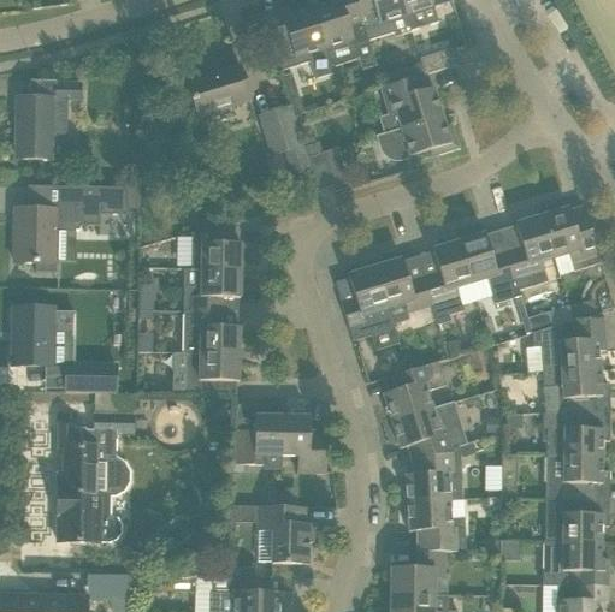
[(327,0),(312,5),(325,47),(331,65),(359,57),(355,43),(370,39),(367,33),(358,0),(327,0)]
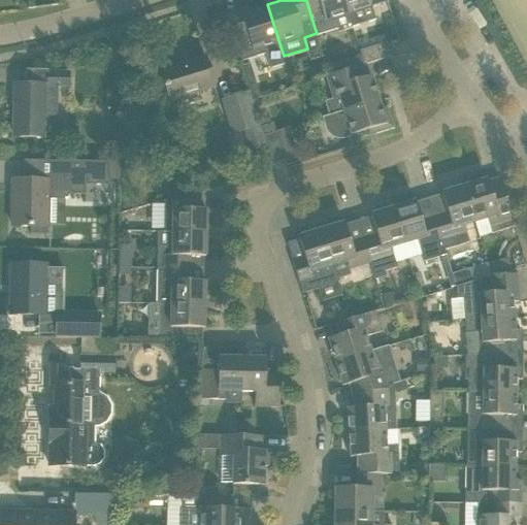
[(306,0),(315,28),(317,33),(337,27),(334,15),(348,11),(351,10),(347,0),(306,0)]
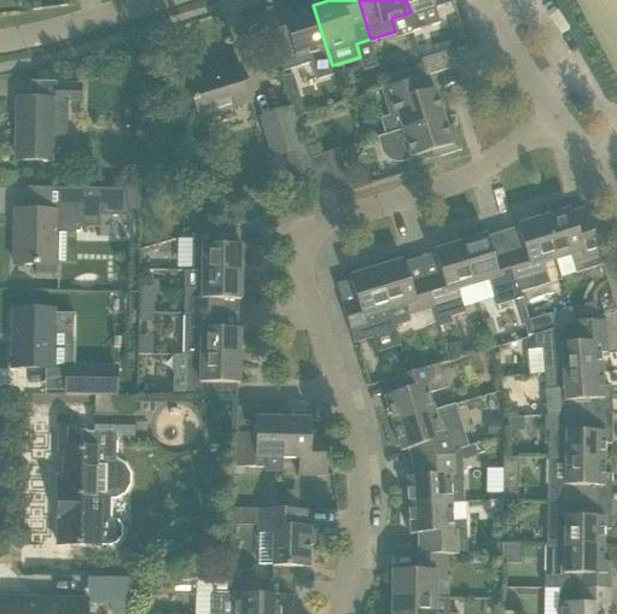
[(406,0),(411,12),(407,13),(412,29),(438,21),(434,5),(450,0),(406,0)]
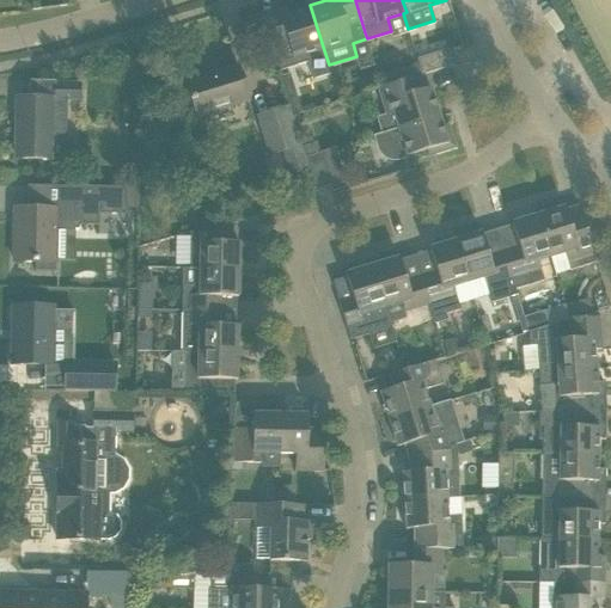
[(279,6),(263,11),(270,34),(281,68),(309,60),(313,77),(331,72),(329,65),(323,47),(310,5),(281,14),(279,6)]
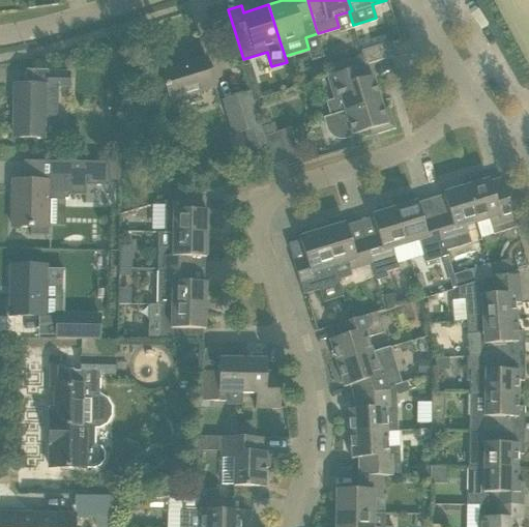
[(357,37),(365,63),(393,54),(389,39),(371,46),(366,34),(357,37)]
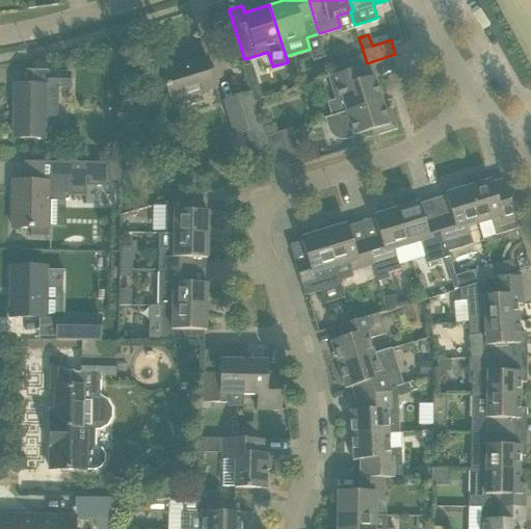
[(217,85),(213,73),(207,53),(161,68),(171,100),(217,85)]
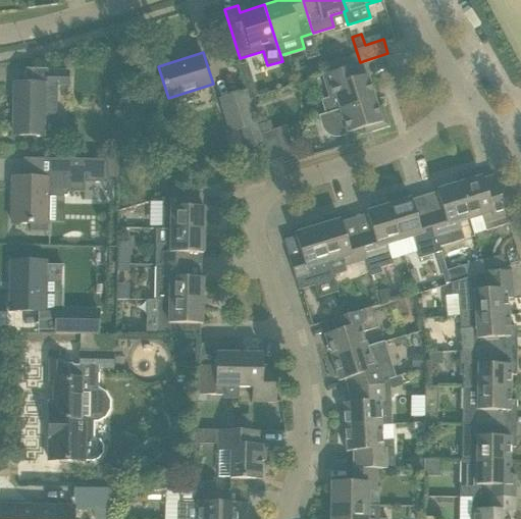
[(339,56),(321,61),(325,73),(342,67),(339,56)]
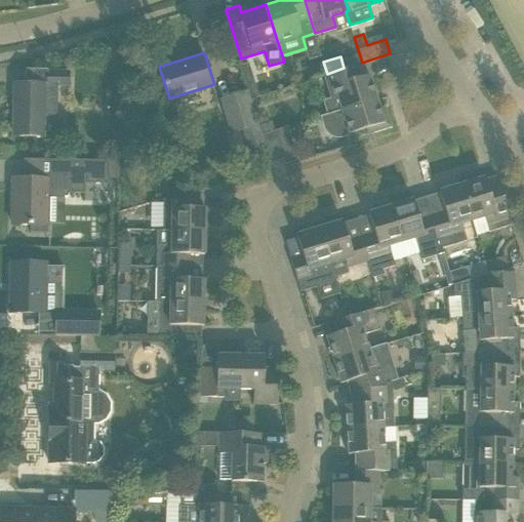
[(332,97),(325,99),(328,112),(341,108),(377,96),(375,91),(369,72),(364,74),(360,63),(344,68),(327,74),(325,74),(332,97)]
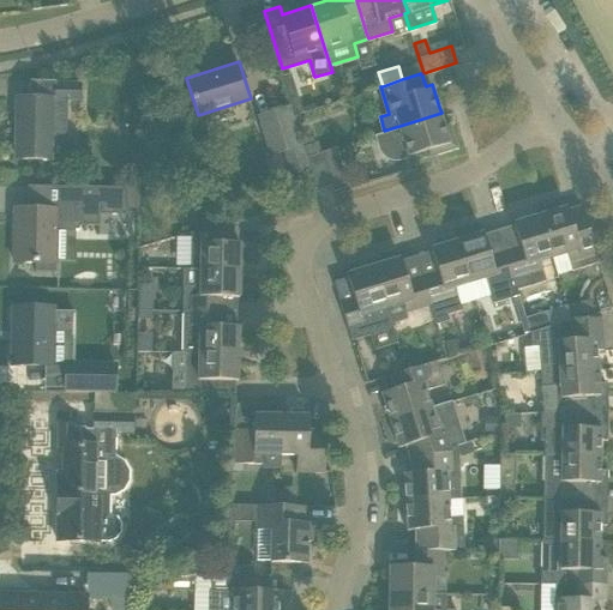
[(66,139),(66,106),(68,106),(68,96),(80,96),(80,82),(56,80),(56,94),(52,94),(52,95),(18,95),(17,155),(41,156),(53,156),(53,139),(66,139)]
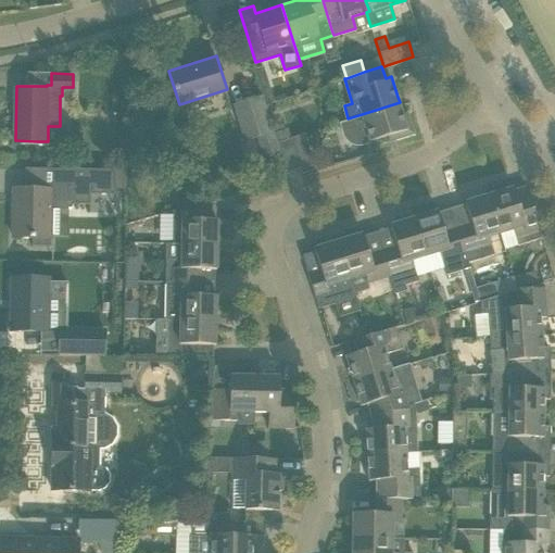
[(269,82),(261,84),(266,102),(275,99),(269,82)]
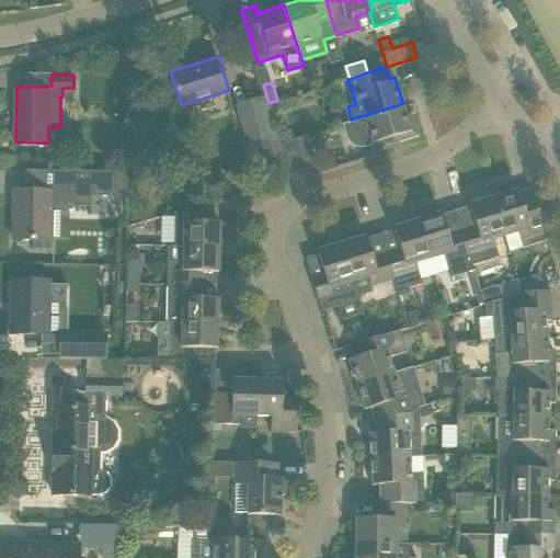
[(282,154),(278,141),(264,95),(237,103),(248,139),(261,136),(267,158),(282,154)]
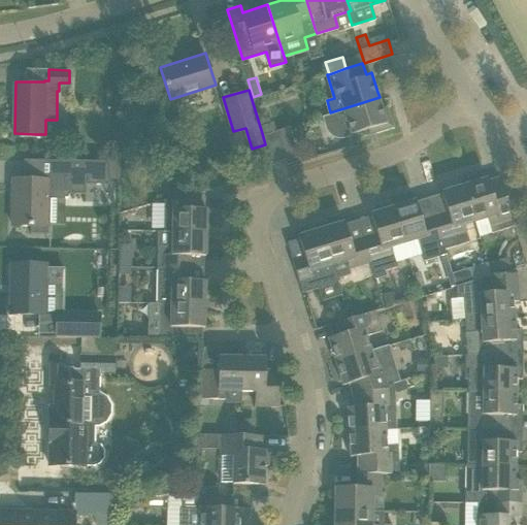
[(330,112),(323,115),(327,128),(327,129),(328,130),(329,131),(329,132),(330,132),(331,133),(332,134),(333,135),(334,135),(335,136),(336,136),(337,136),(338,136),(339,136),(341,136),(342,136),(343,136),(353,133),(352,132),(367,127),(369,132),(393,125),(387,104),(382,105),(380,97),(343,108),(330,112)]
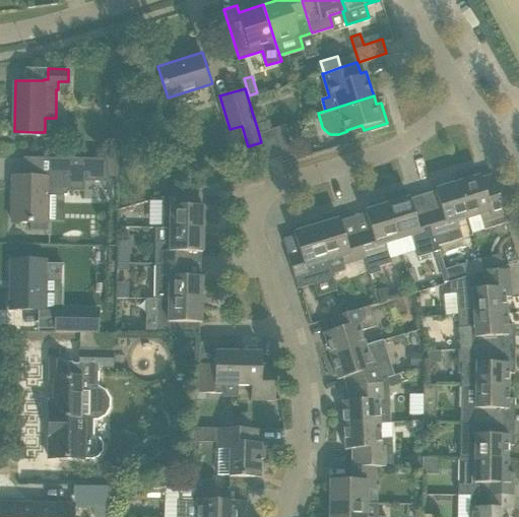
[(257,122),(260,131),(272,127),(273,127),(270,118),(257,122)]
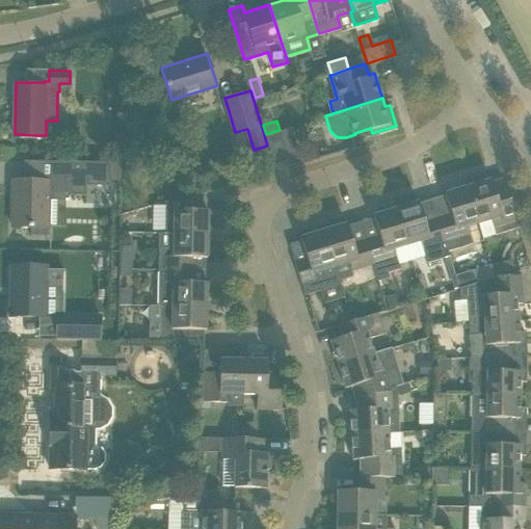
[(135,138),(135,125),(126,125),(126,138),(135,138)]
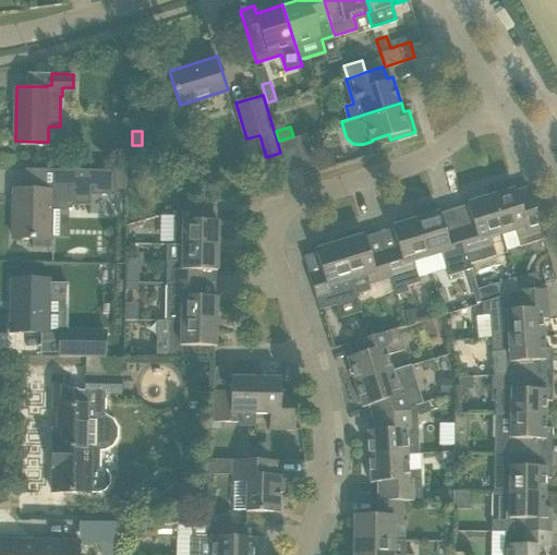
[(302,166),(295,144),(293,136),(292,136),(279,141),(288,169),(302,166)]
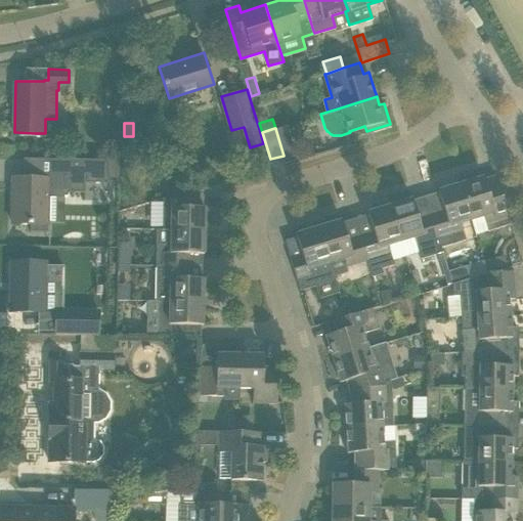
[(68,194),(68,188),(85,189),(85,179),(120,179),(121,162),(86,162),(49,161),(49,176),(34,176),(13,176),(13,221),(31,221),(31,230),(48,230),(48,193),(68,194)]
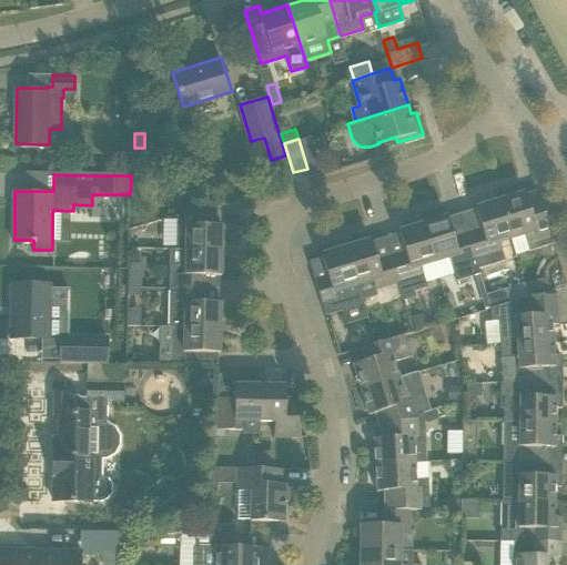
[(532,212),(528,200),(525,191),(500,198),(512,235),(524,232),(529,249),(554,241),(549,223),(544,208),(532,212)]
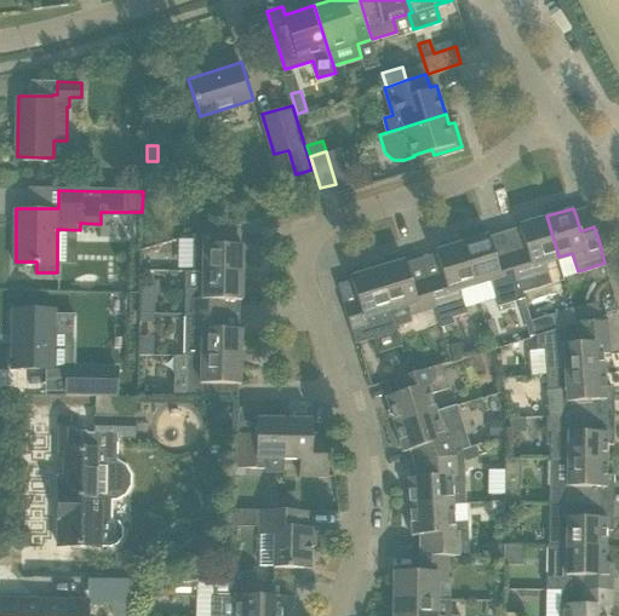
[(559,257),(546,216),(519,224),(526,247),(510,252),(519,280),(522,291),(565,278),(559,257)]
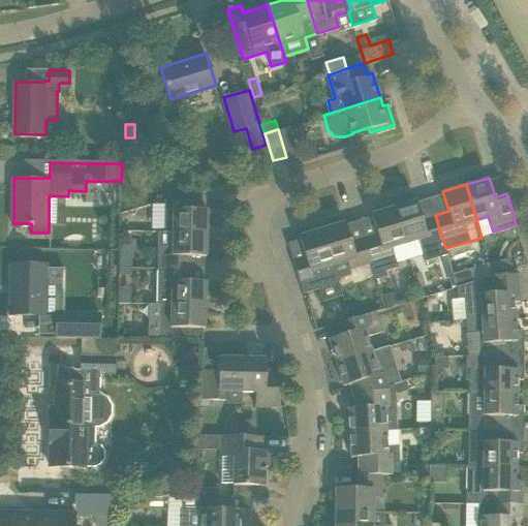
[(164,216),(164,229),(173,229),(207,230),(207,207),(202,207),(202,187),(165,198),(165,207),(164,207),(164,216)]
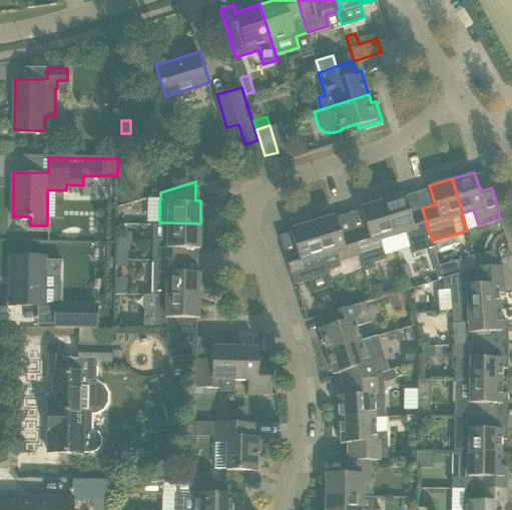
[(433,245),(432,240),(429,231),(422,208),(410,212),(404,193),(382,199),(392,233),(405,229),(412,251),(433,245)]
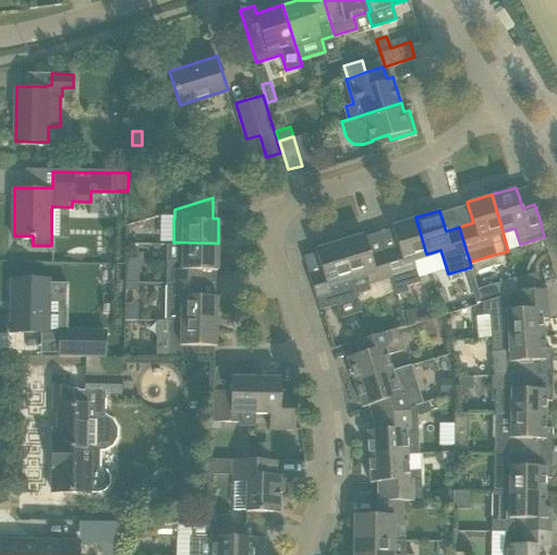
[(385,250),(391,275),(397,292),(408,289),(407,284),(419,280),(412,258),(426,254),(415,217),(391,225),(398,245),(385,250)]
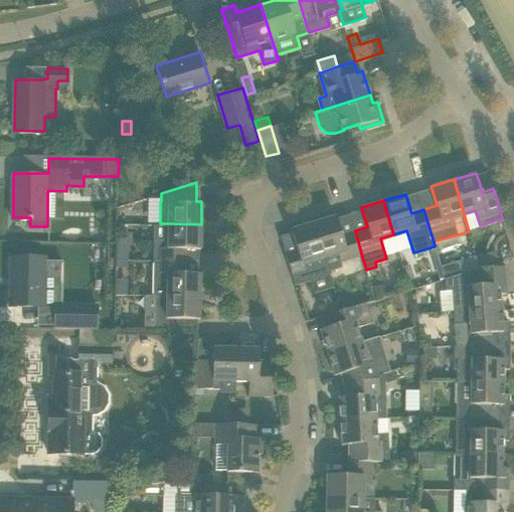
[(336,215),(314,222),(324,256),(338,251),(340,260),(361,253),(355,230),(342,234),(336,215)]
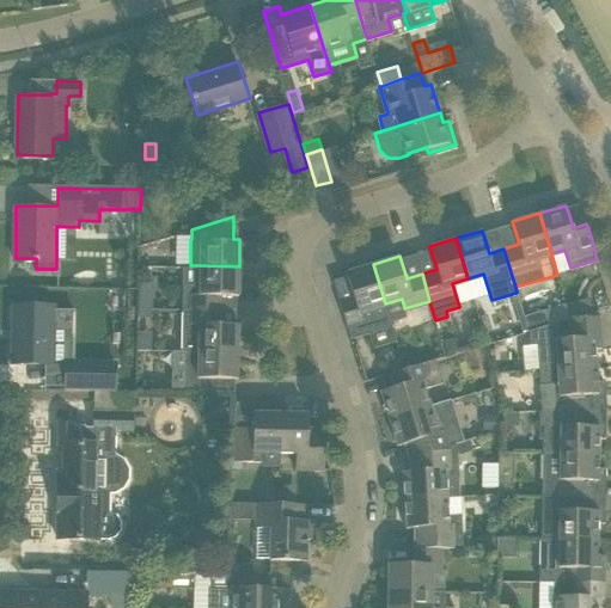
[(340,299),(350,335),(391,323),(385,304),(373,264),(346,271),(353,295),(340,299)]
